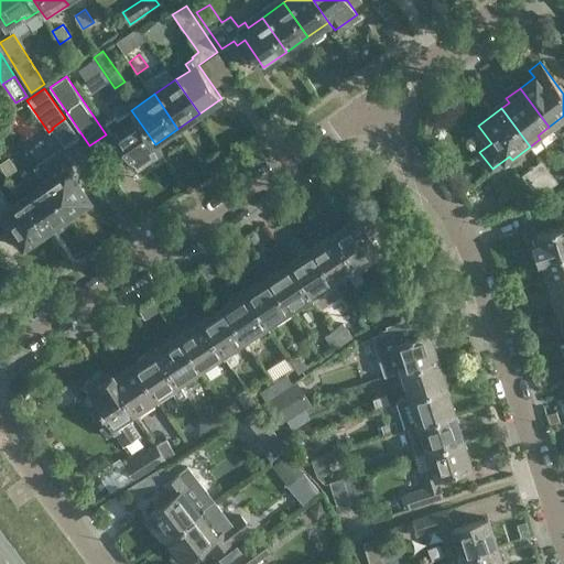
[(161,152),(155,144),(131,110),(119,118),(117,116),(108,122),(121,140),(110,148),(117,156),(128,150),(139,167),(161,152)]
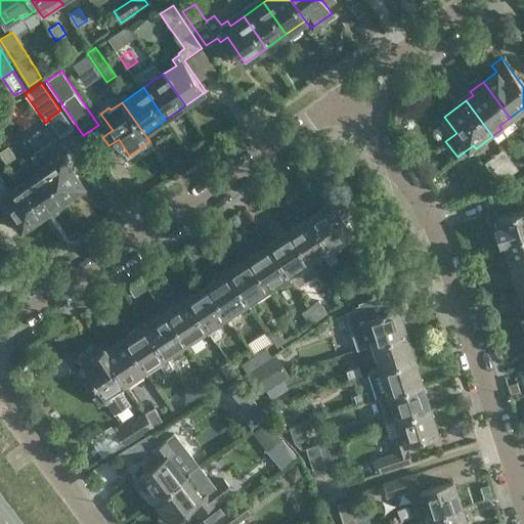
[(90,155),(73,128),(59,111),(48,119),(49,120),(60,136),(62,135),(81,162),(90,155)]
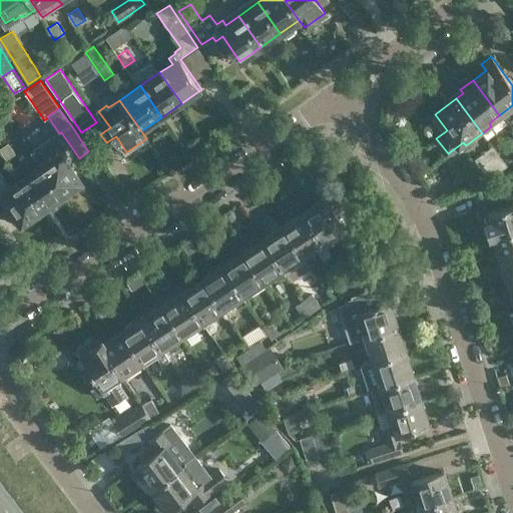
[(52,157),(40,165),(39,165),(62,198),(63,199),(73,191),(72,189),(81,182),(56,146),(62,142),(56,133),(42,142),(52,157)]
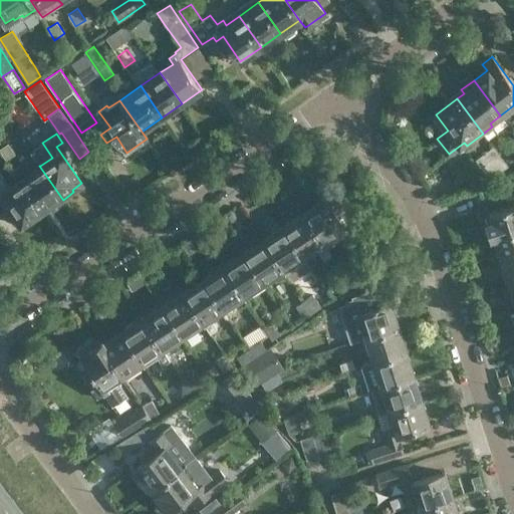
[(8,143),(0,148),(0,150),(6,160),(16,154),(8,143)]
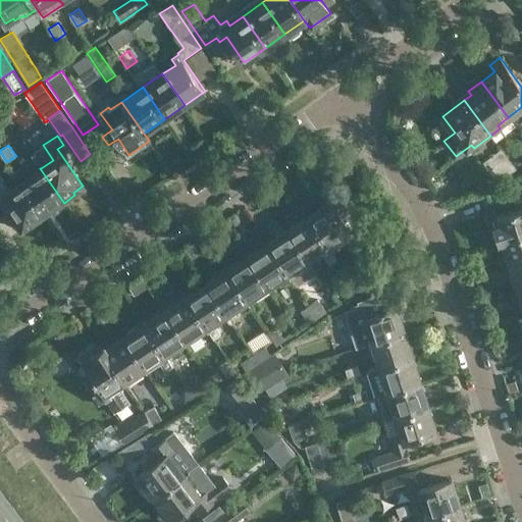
[(490,172),(509,158),(502,148),(483,162),(490,172)]
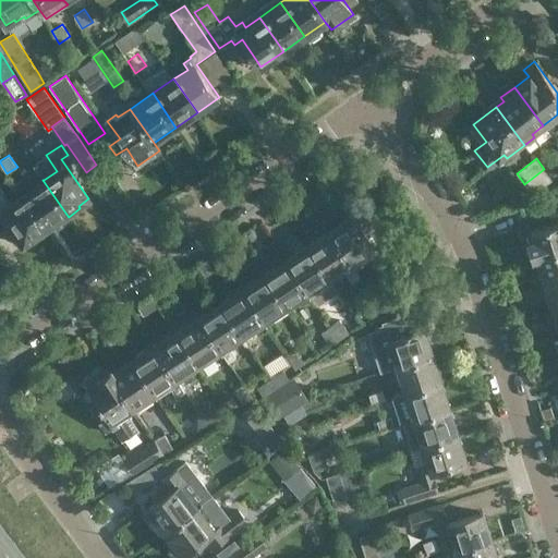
[(14,183),(22,195),(46,229),(56,221),(58,223),(68,216),(43,180),(44,180),(36,168),(14,183)]
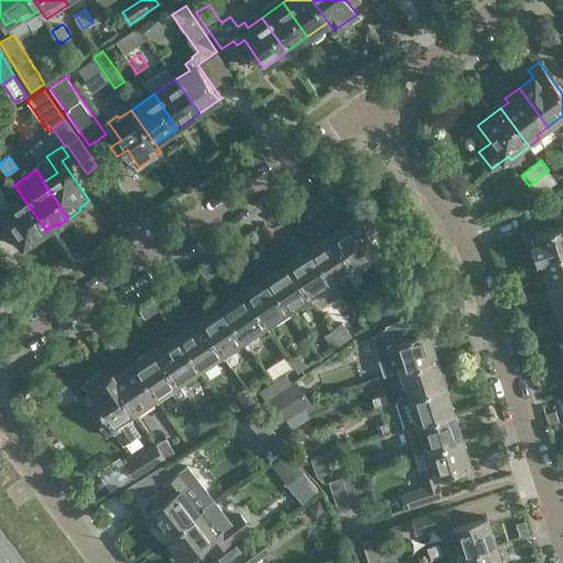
[(549,170),(529,186),(537,196),(556,180),(549,170)]
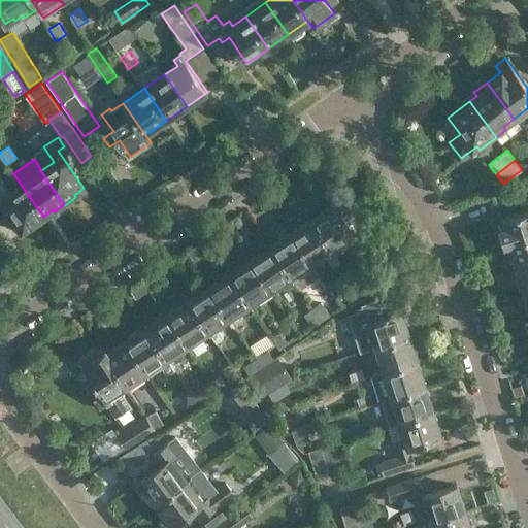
[(0,177),(0,199),(22,231),(32,224),(33,227),(43,220),(41,218),(43,217),(21,185),(8,193),(5,188),(6,187),(0,177)]
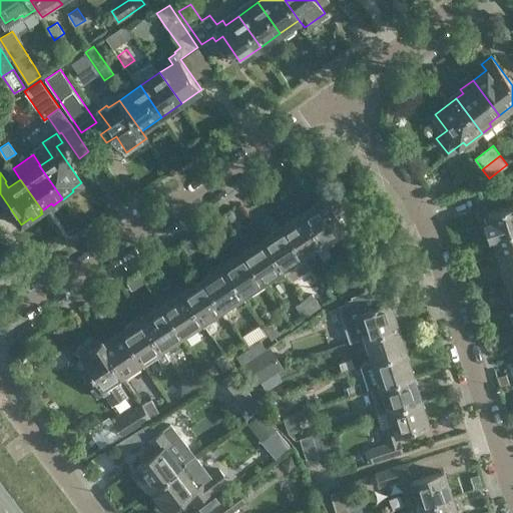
[(304,210),(327,245),(348,231),(336,213),(343,208),(332,192),(304,210)]
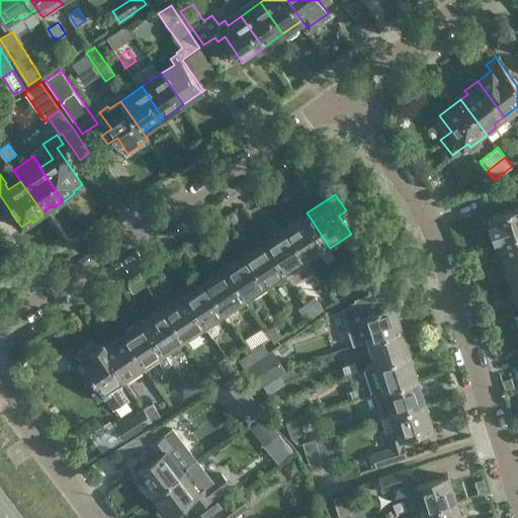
[(517,233),(517,196),(510,199),(512,207),(490,214),(493,224),(488,225),(493,242),(495,242),(494,241),(517,233)]
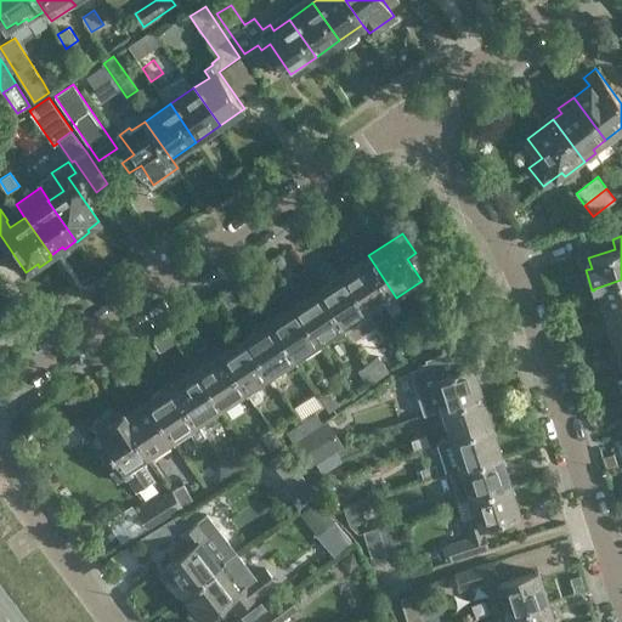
[(402,307),(396,298),(368,255),(344,272),(372,314),(386,304),(393,314),(402,307)]
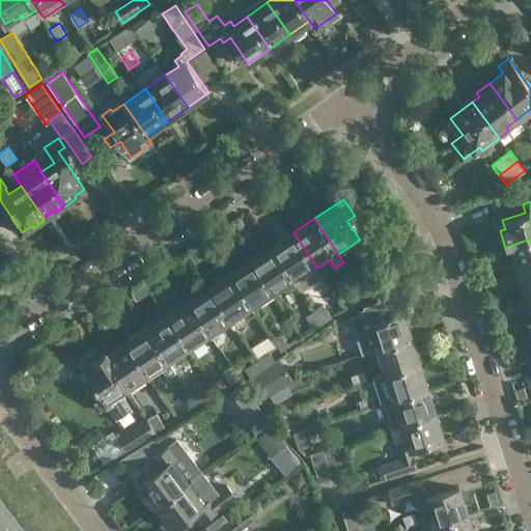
[(302,290),(324,277),(317,268),(294,232),(273,246),(297,281),(302,290)]
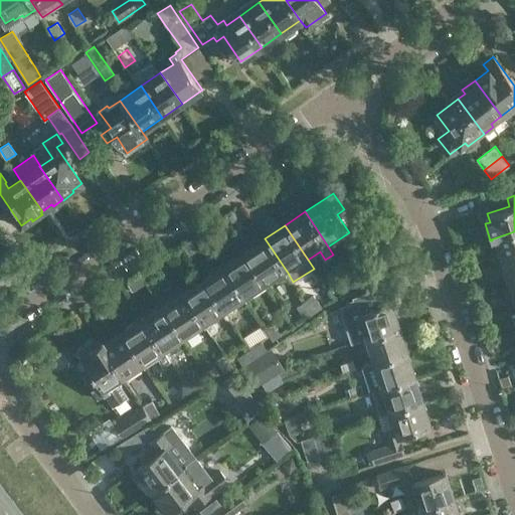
[(514,231),(491,239),(492,240),(496,239),(503,262),(514,258),(514,231)]
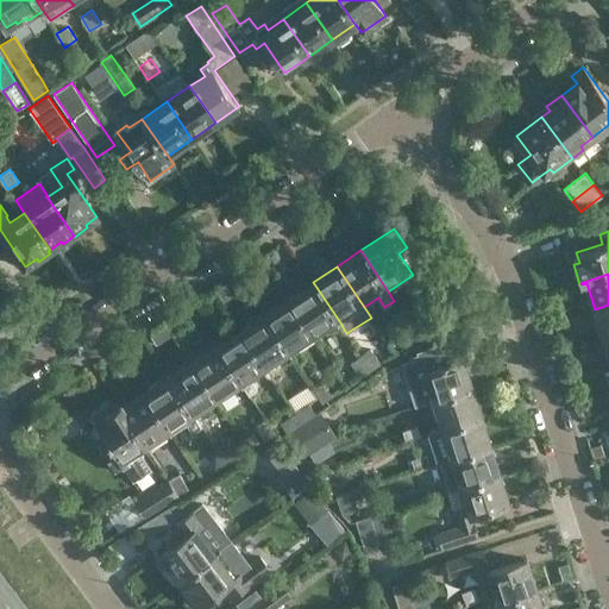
[(316,338),(340,322),(313,282),(290,297),(316,338)]
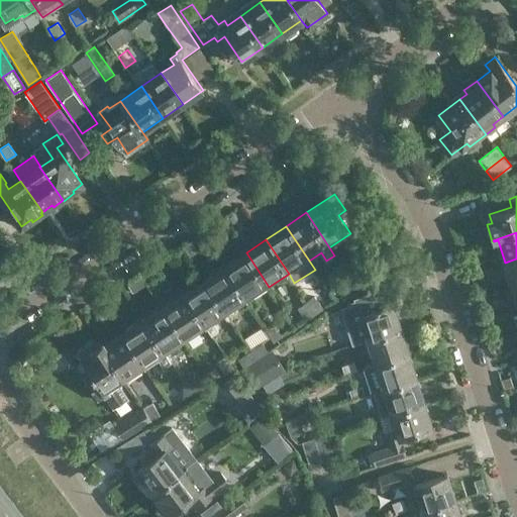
[(248,300),(269,287),(246,252),(225,267),(248,300)]
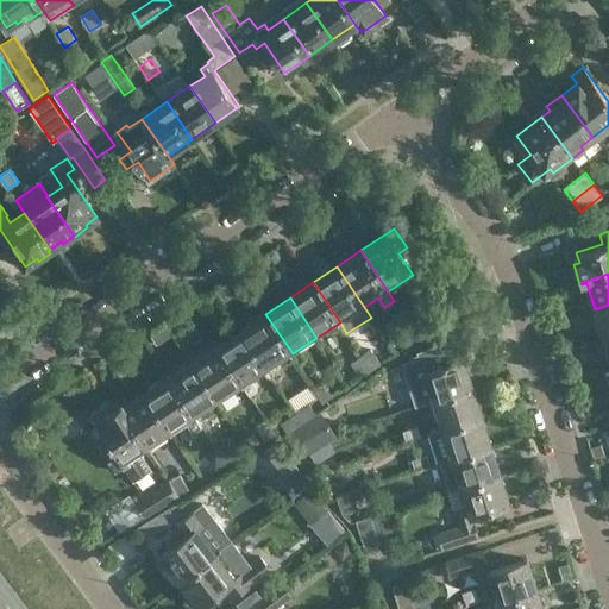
[(608,305),(595,309),(603,337),(608,334),(608,305)]
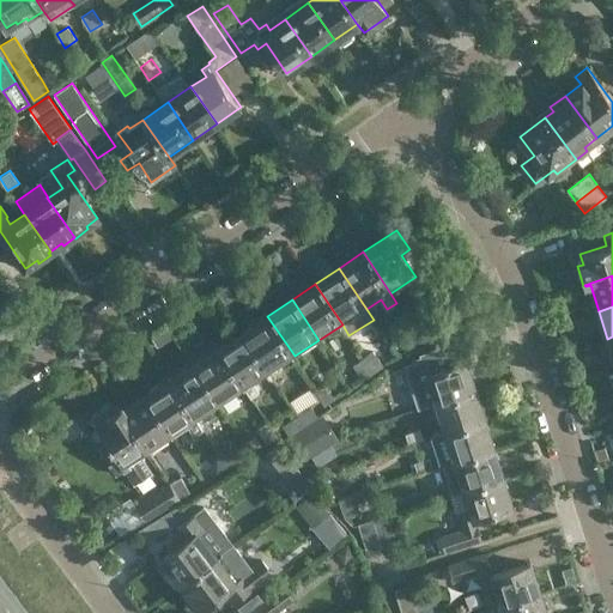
[(411,326),(420,340),(441,326),(431,311),(411,326)]
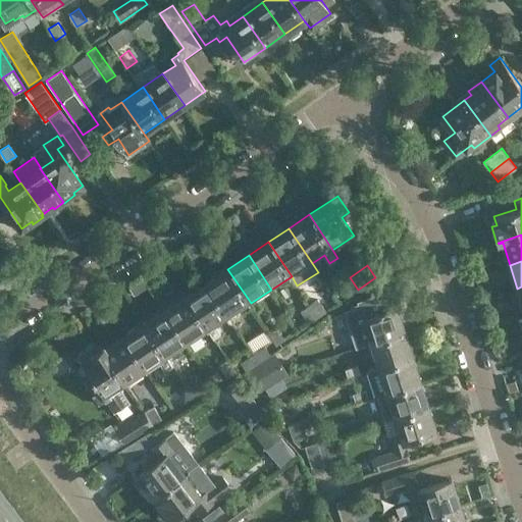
[(230,316),(251,303),(227,269),(208,282),(230,316)]
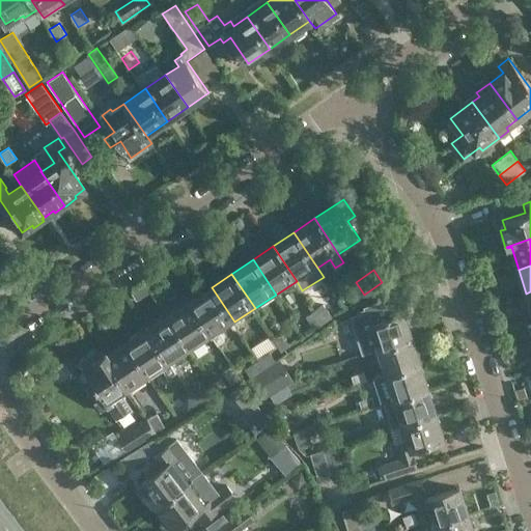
[(354,301),(364,295),(356,282),(345,289),(354,301)]
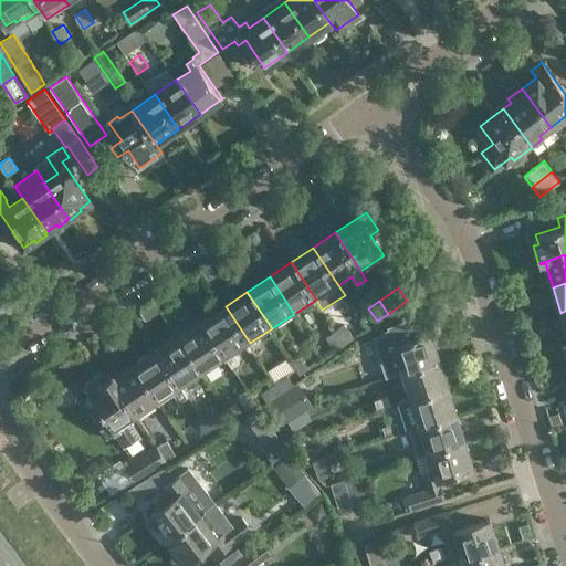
[(227,358),(232,367),(240,362),(234,353),(250,343),(226,306),(203,321),(227,358)]
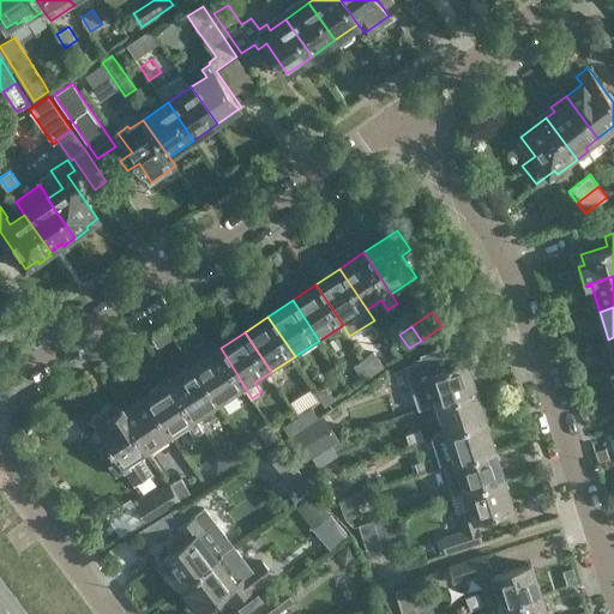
[(223,403),(246,389),(221,348),(197,363),(223,403)]
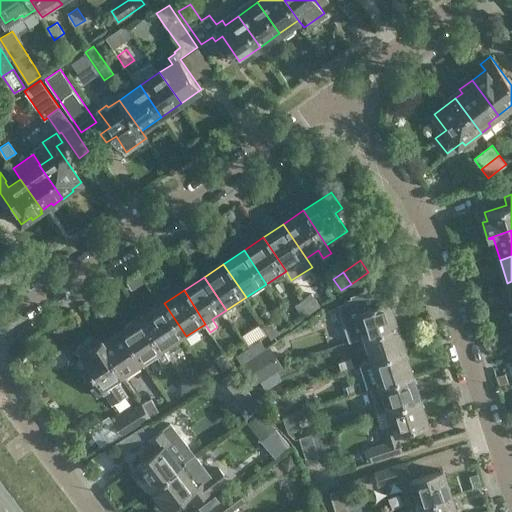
[(304,299),(311,310),(320,305),(312,293),(304,299)]
